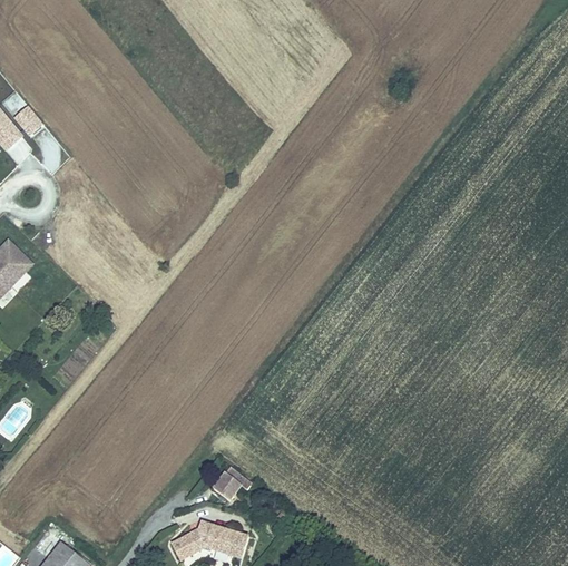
[(27,134),(42,122),(27,103),(11,115),(27,134)]
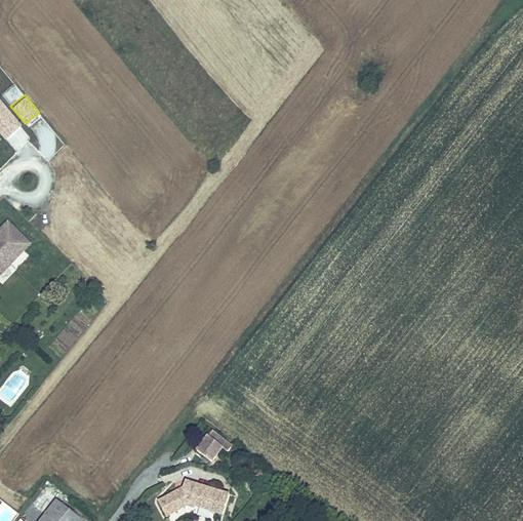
[(0,133),(4,138),(22,123),(0,98),(0,133)]
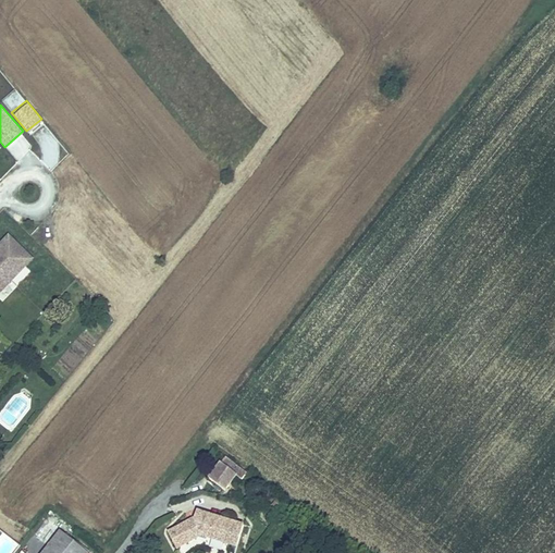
[(0,265),(11,277),(34,255),(7,229),(0,236),(0,265)]
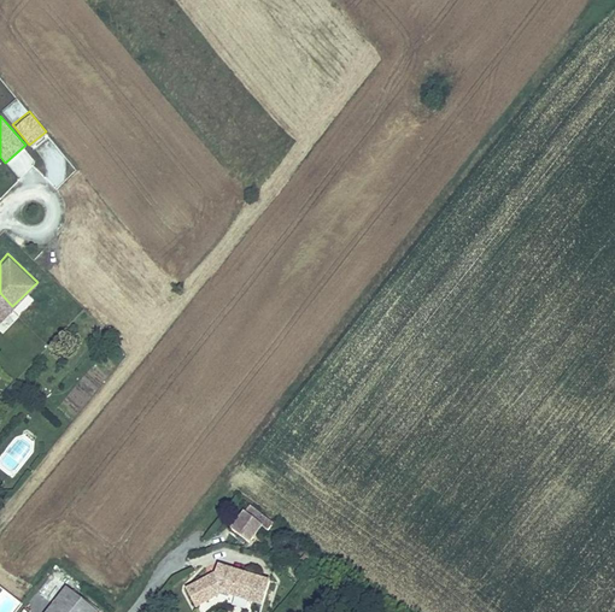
[(0,318),(12,306),(0,293),(0,318)]
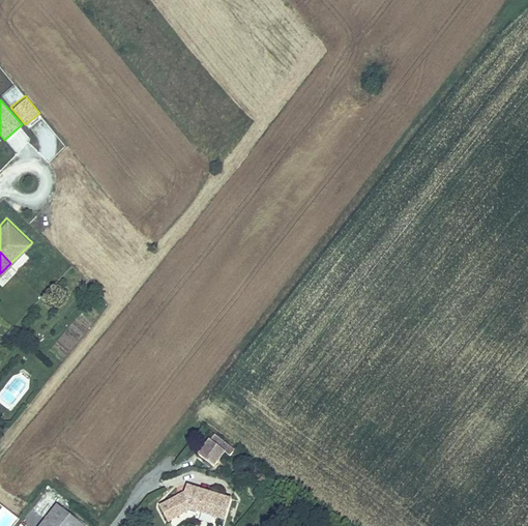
[(233,446),(213,431),(198,451),(212,463),(224,448),(229,453),(233,446)]
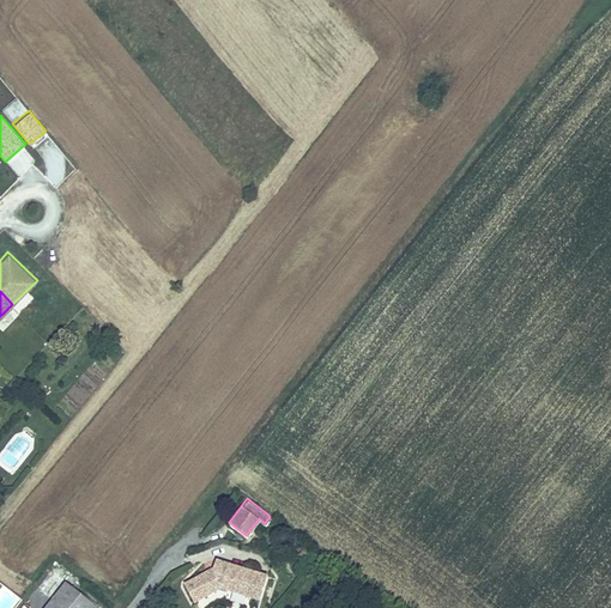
[(215,558),(212,566),(183,581),(192,599),(219,584),(259,596),(266,573),(215,558)]
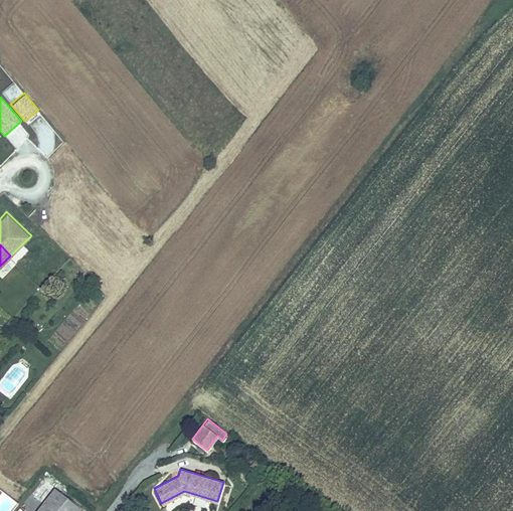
[(76,510),(79,508),(53,487),(34,510),(76,510)]
